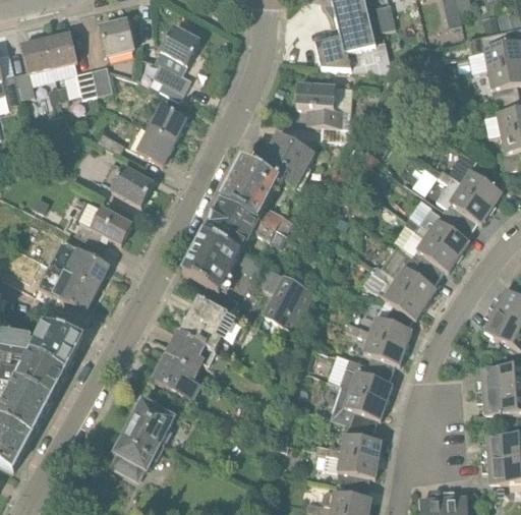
[(392,71),(385,41),(375,44),(364,0),(332,0),(341,38),(314,44),(322,68),(349,71),(349,69),(392,71)]
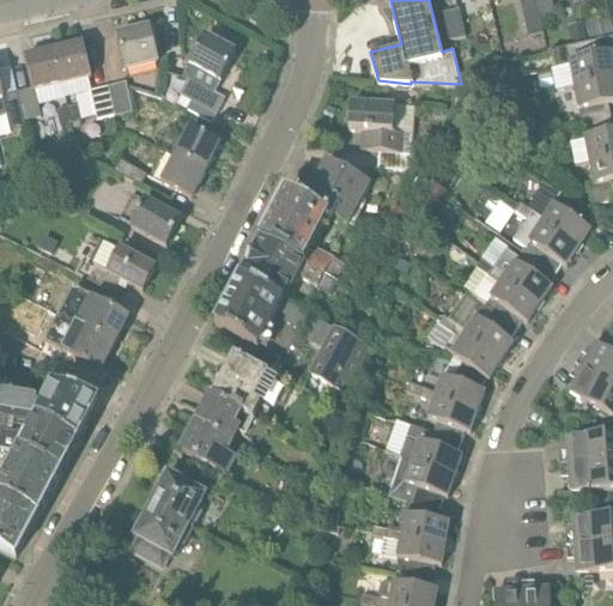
[(520,0),(528,31),(544,29),(540,14),(541,14),(538,0),(520,0)]
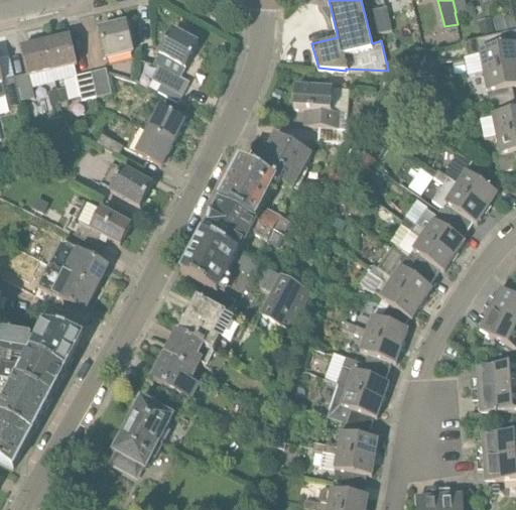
[(453,0),(456,12),(468,9),(466,0),(453,0)]
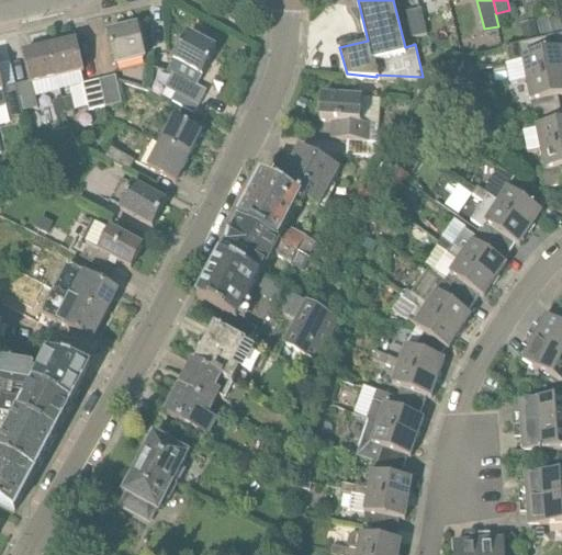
[(555,0),(559,12),(537,19),(540,34),(561,29),(561,0),(555,0)]
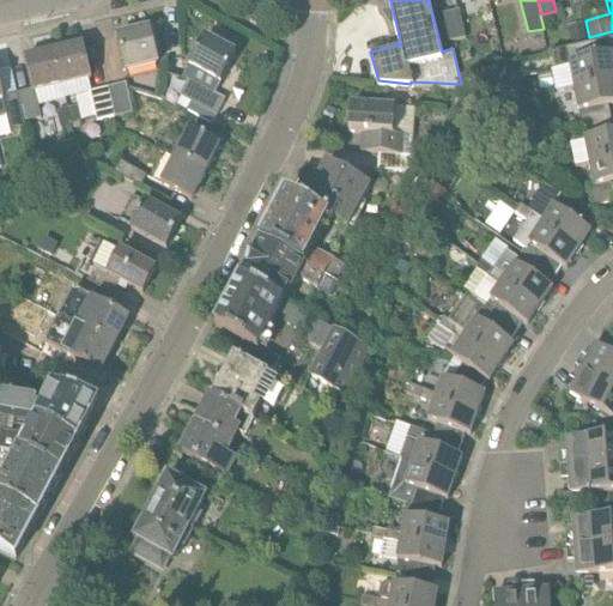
[(443,8),(450,36),(466,32),(459,5),(443,8)]
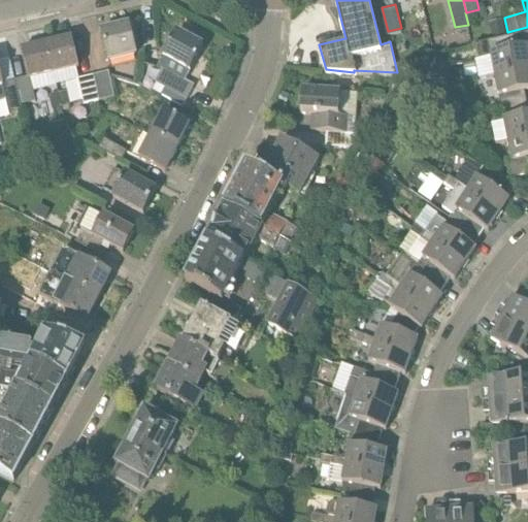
[(489,19),(493,36),(506,32),(502,15),(489,19)]
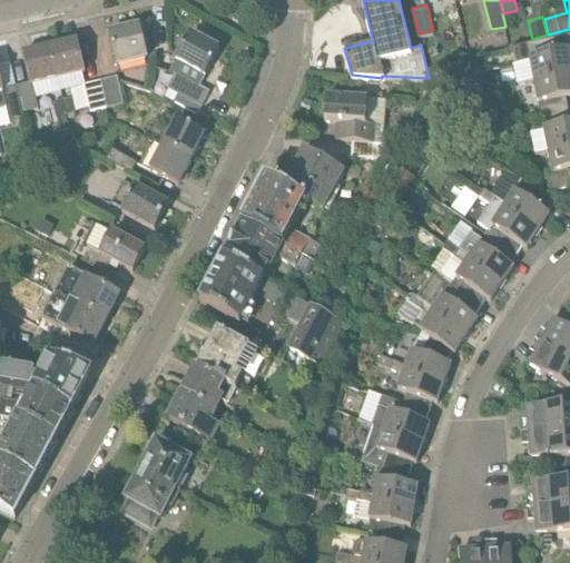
[(146,53),(139,22),(109,29),(117,60),(146,53)]
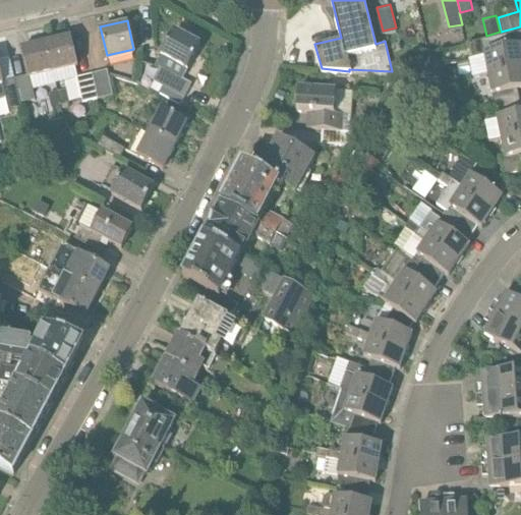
[(174,27),(164,46),(145,82),(179,101),(190,80),(182,76),(200,42),(174,27)]
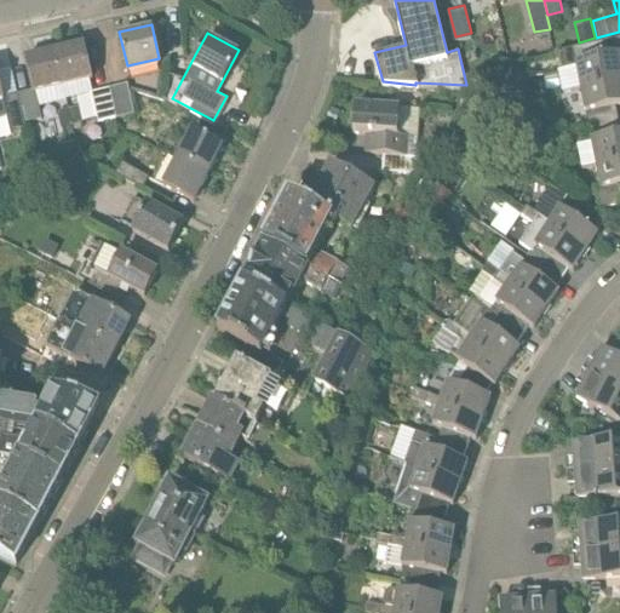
[(602,38),(573,44),(558,47),(563,66),(577,62),(580,84),(619,75),(619,50),(606,53),(602,38)]
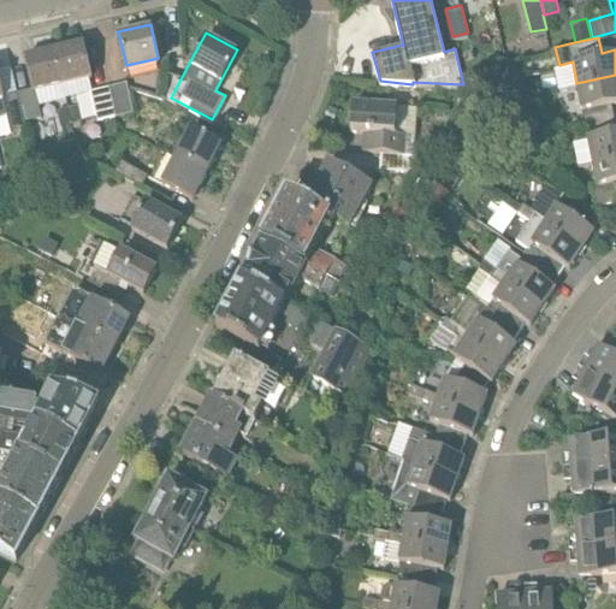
[(92,74),(84,40),(53,47),(61,81),(92,74)]
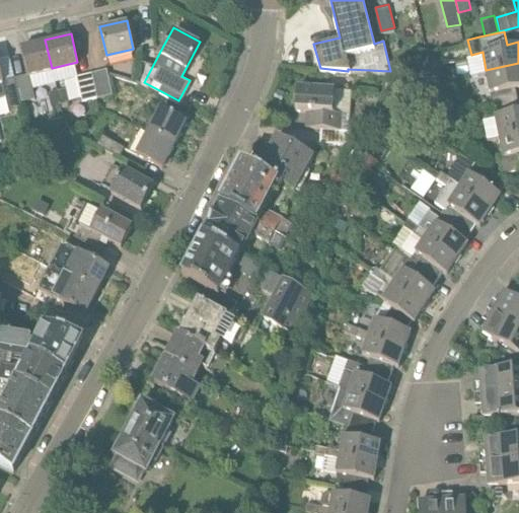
[(26,72),(14,74),(20,104),(22,103),(20,98),(35,95),(29,73),(52,68),(45,40),(20,45),(26,72)]
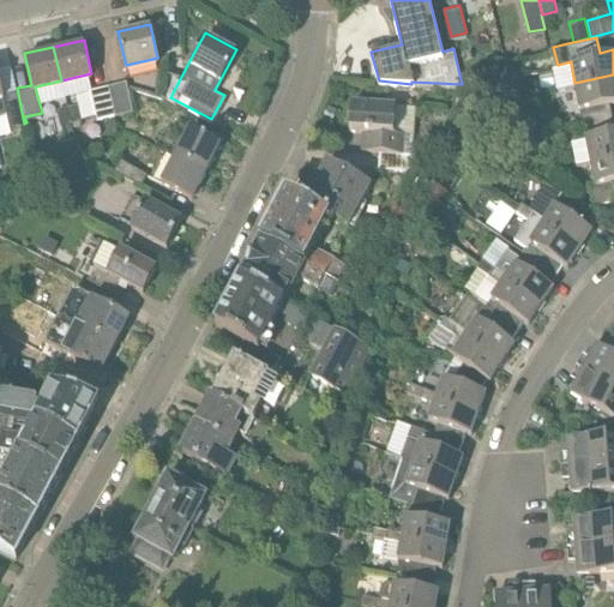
[(583,120),(613,114),(611,101),(613,100),(613,74),(575,83),(583,120)]
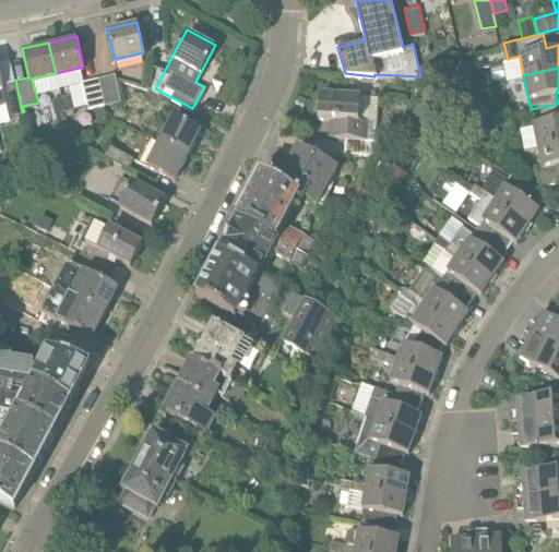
[(3,83),(0,70),(0,100),(6,99),(9,115),(22,112),(15,80),(3,83)]
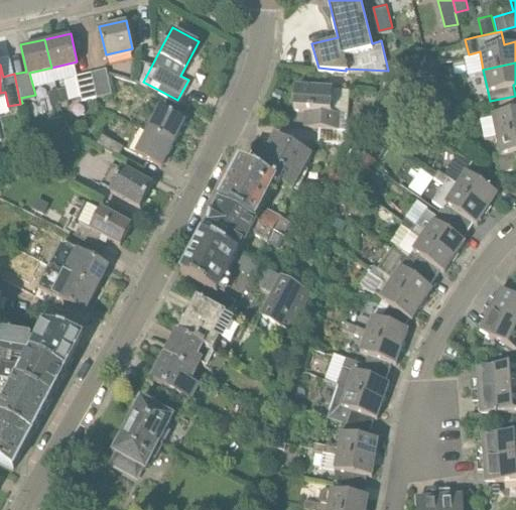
[(111,89),(106,66),(91,70),(96,93),(111,89)]
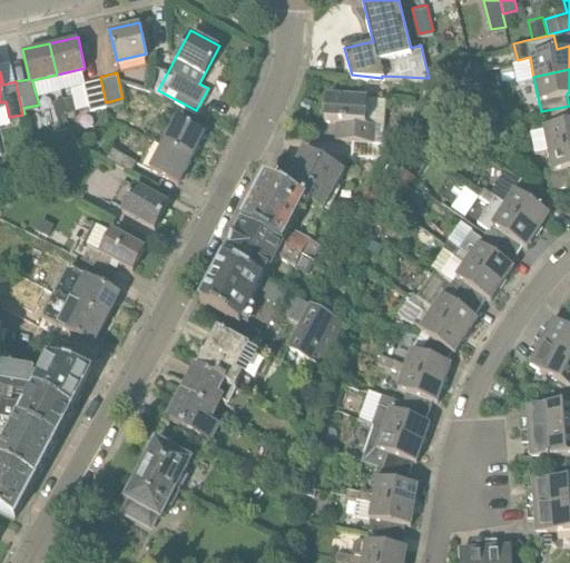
[(90,106),(106,102),(100,77),(84,80),(90,106)]
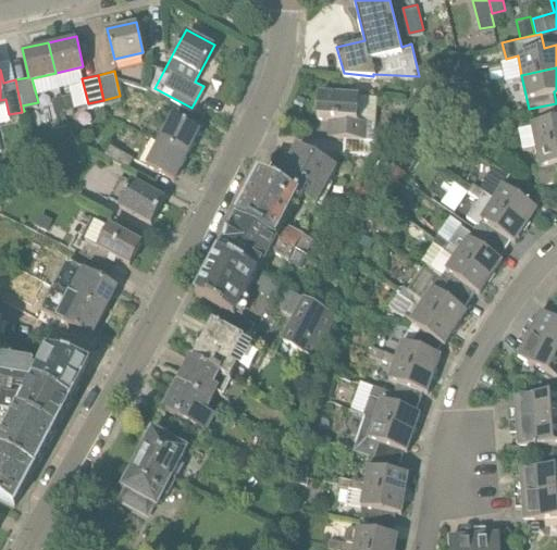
[(442,78),(434,79),(436,90),(444,89),(442,78)]
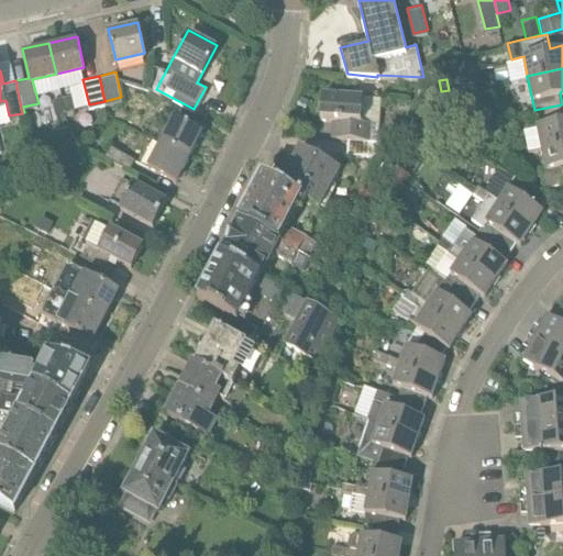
[(348,135),(378,137),(381,95),(321,90),(320,117),(334,117),(333,134),(348,135)]
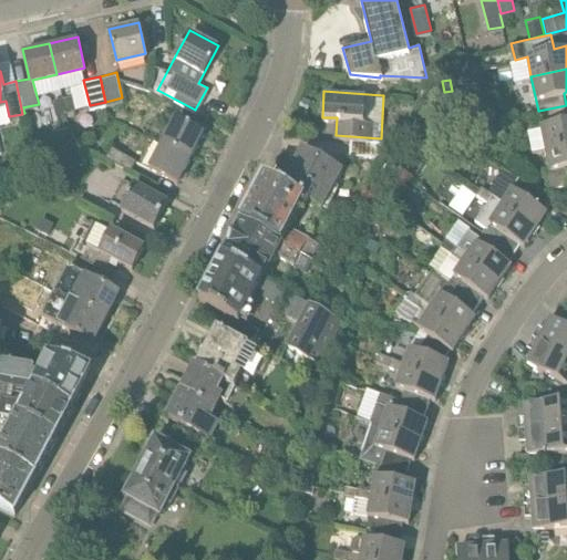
[(62,94),(65,110),(75,106),(72,92),(62,94)]
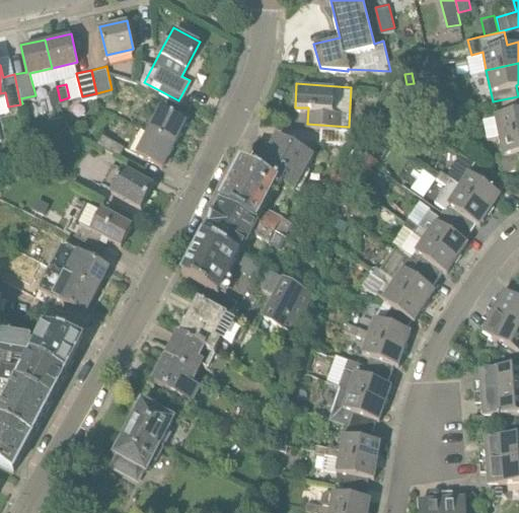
[(277,85),(273,93),(280,97),(284,89),(277,85)]
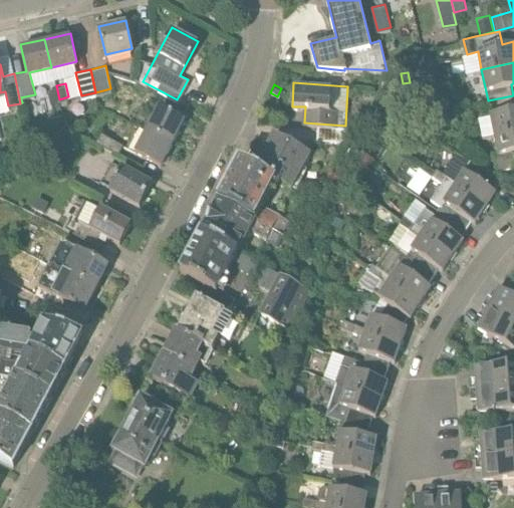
[(62,111),(59,99),(56,85),(47,87),(50,101),(51,100),(54,112),(62,111)]
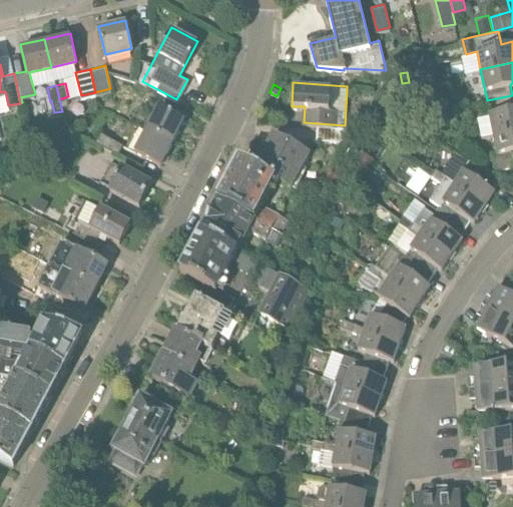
[(512,102),(512,95),(487,100),(493,132),(512,127),(512,102)]
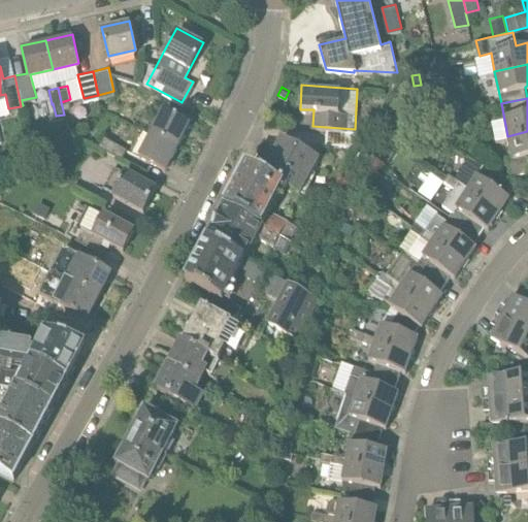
[(164,106),(151,130),(177,144),(190,121),(164,106)]
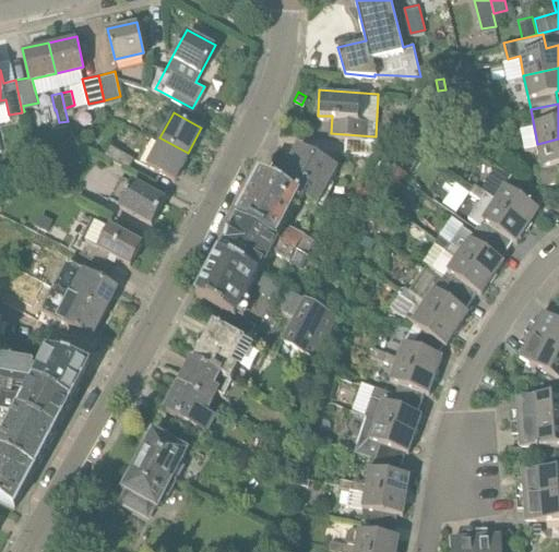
[(376,136),(345,134),(345,148),(375,151),(376,136)]
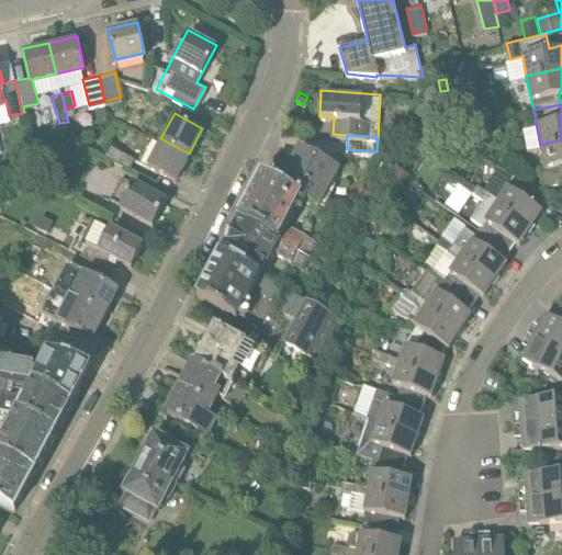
[(176,178),(189,154),(160,138),(148,163),(176,178)]
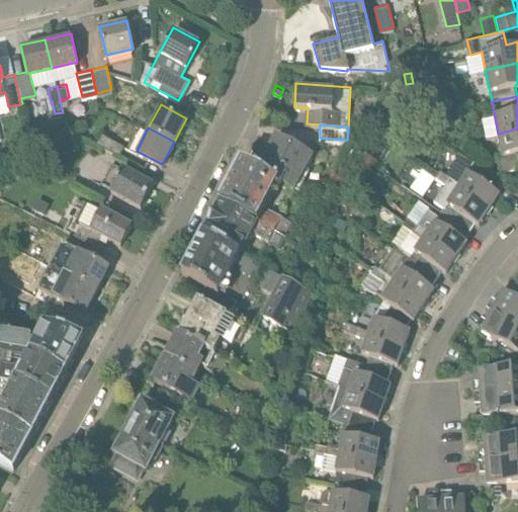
[(517,162),(517,129),(498,134),(502,152),(497,153),(500,170),(517,166),(517,163),(517,162)]
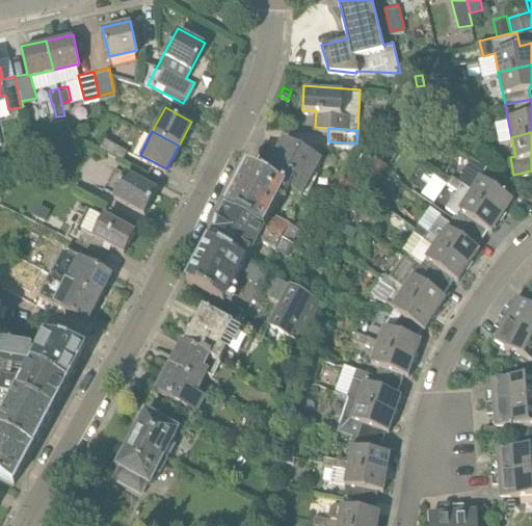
[(128,148),(105,135),(99,146),(123,158),(128,148)]
